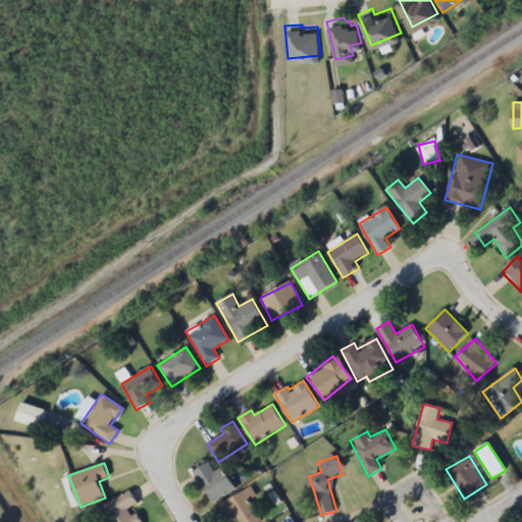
[(222,467),(214,472),(208,463),(194,472),(212,504),(236,489),(222,467)]
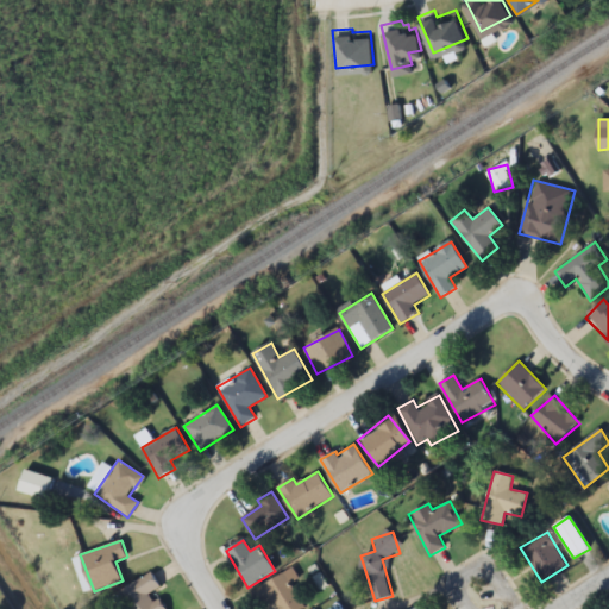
[(162,608),(154,592),(162,588),(154,572),(118,592),(126,608),(162,608)]
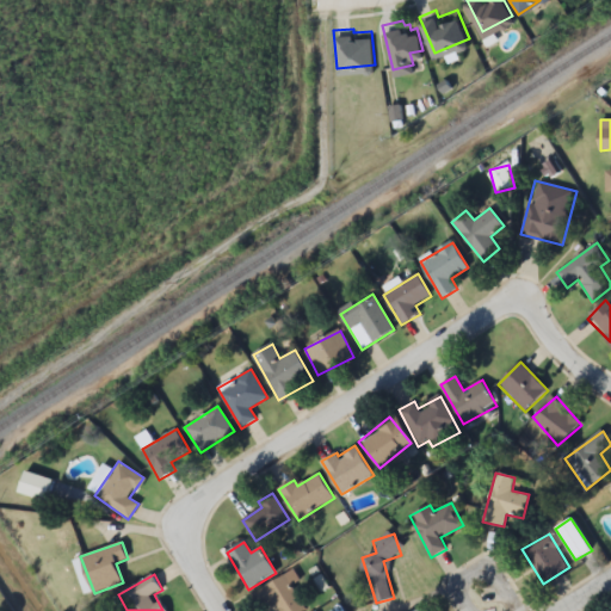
[(304,610),(308,609),(287,574),(255,593),(265,609),(273,604),(277,610),(304,610)]
